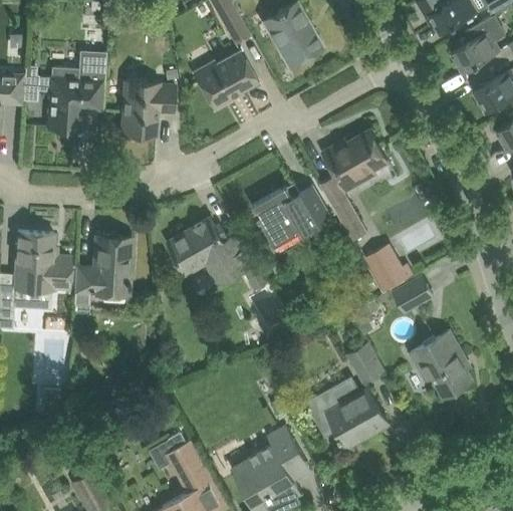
[(250,35),(232,2),(230,0),(209,0),(234,44),(250,35)]
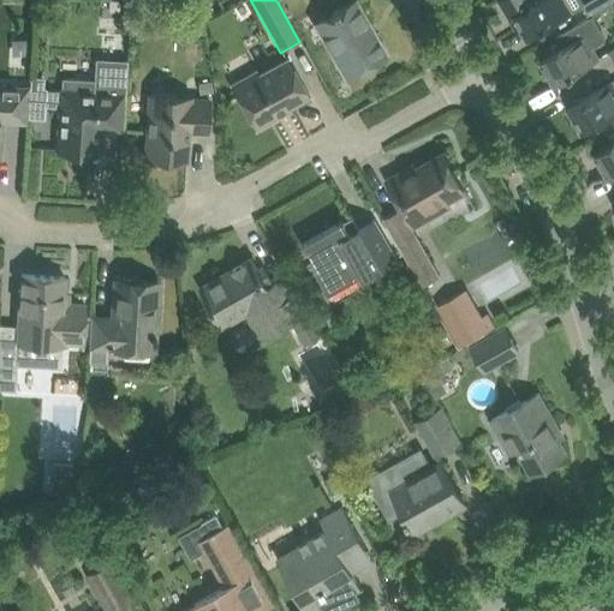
[(543,0),(542,1),(541,0),(504,0),(498,4),(511,24),(516,22),(528,41),(572,15),(562,0),(543,0)]
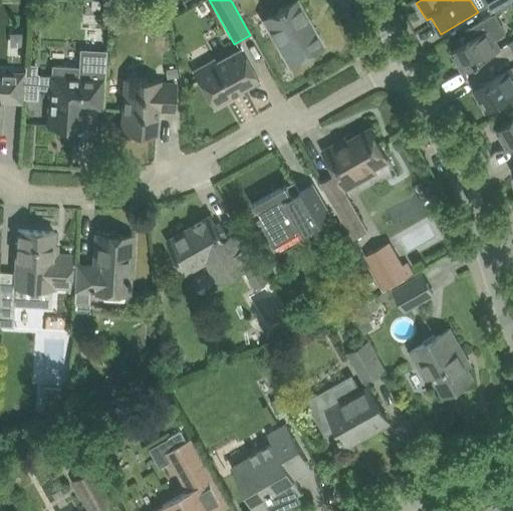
[(512,0),(496,0),(485,7),(491,18),(494,16),(512,4),(512,0)]
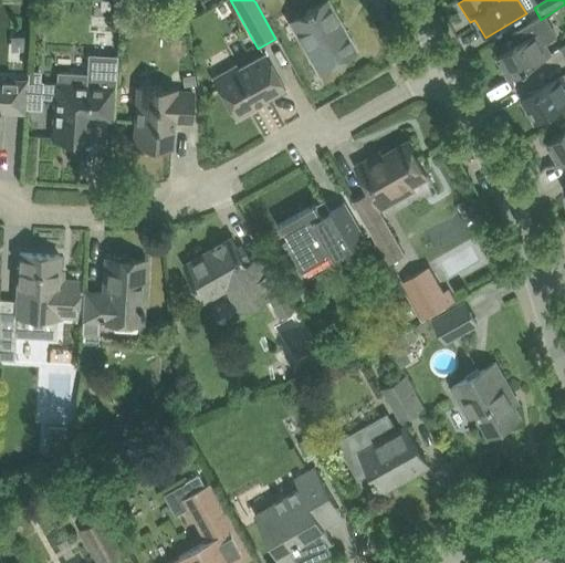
[(355,53),(344,34),(326,3),(311,12),(310,11),(289,23),(318,74),(355,53)]
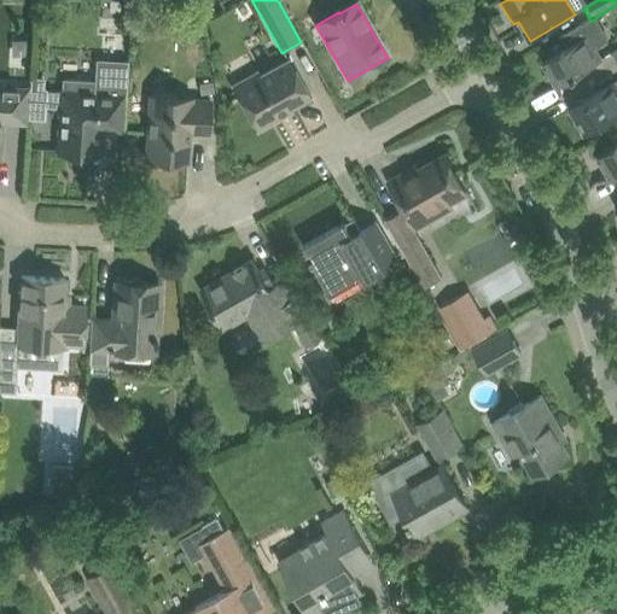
[(597,51),(607,45),(594,19),(591,22),(559,40),(566,51),(542,64),(557,88),(603,62),(597,51)]
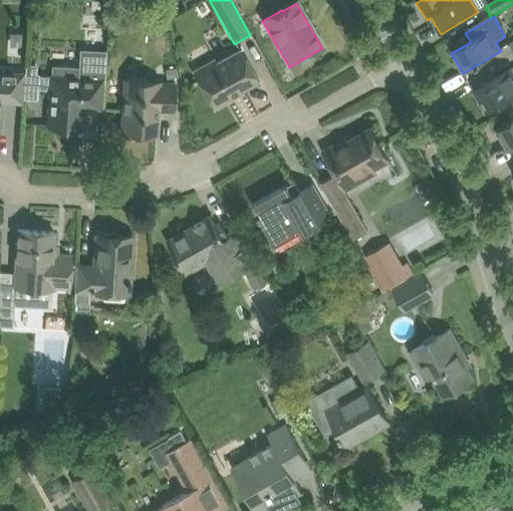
[(51,78),(50,78),(49,92),(47,130),(81,132),(82,111),(102,112),(106,52),(81,51),(80,69),(51,67),(51,78)]
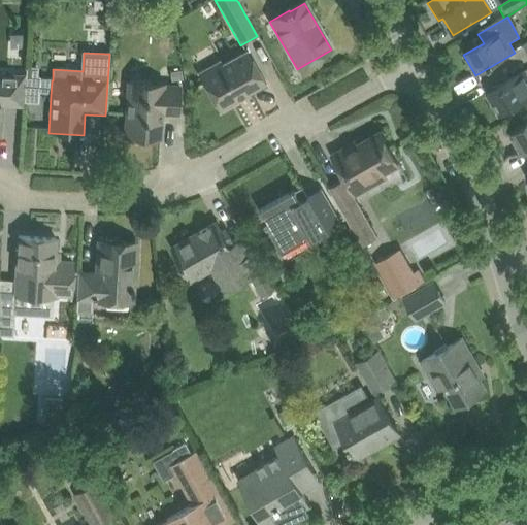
[(263,85),(253,67),(245,54),(221,68),(220,65),(199,76),(220,113),(246,99),(244,96),(263,85)]
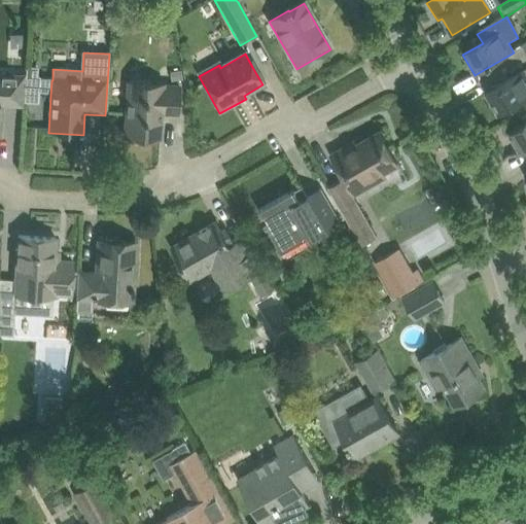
[(25,79),(24,104),(37,104),(38,78),(36,78),(37,68),(26,68),(25,79)]
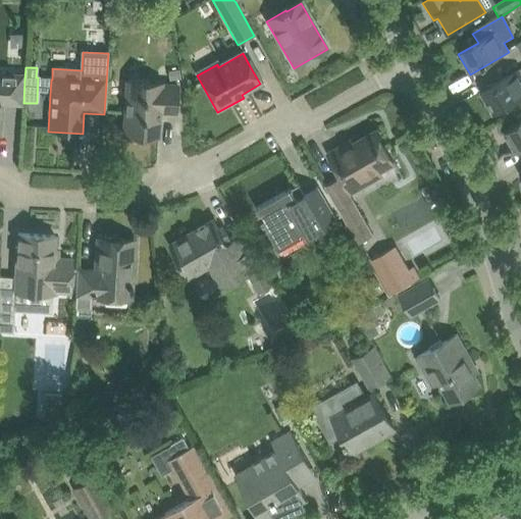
[(520,108),(520,74),(519,71),(481,94),(492,114),(516,101),(520,108)]
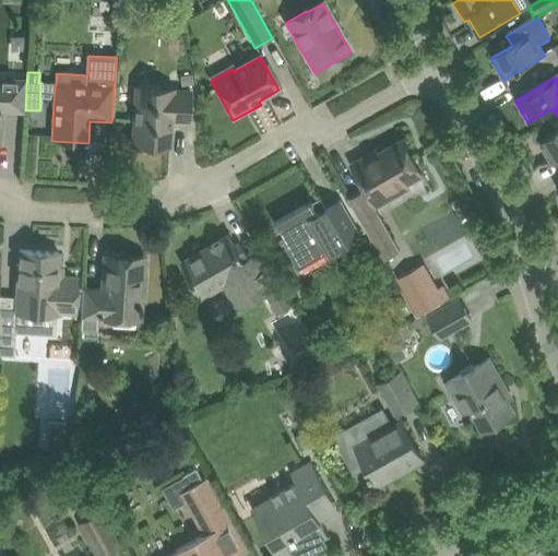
[(25,114),(26,84),(0,82),(0,130),(1,113),(25,114)]
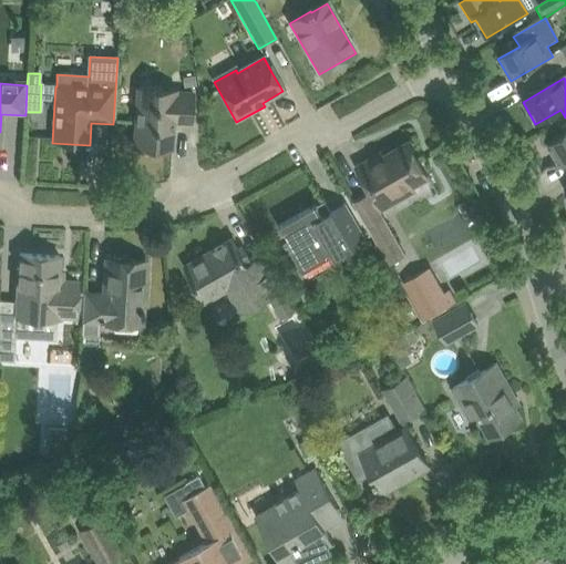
[(191,125),(193,103),(193,96),(175,95),(175,92),(137,90),(134,147),(172,151),(173,123),(191,125)]
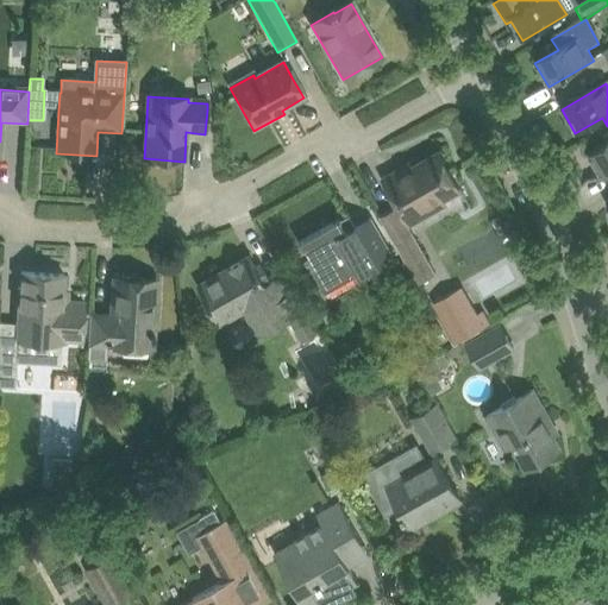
[(607,144),(588,156),(600,176),(602,180),(607,176),(607,144)]
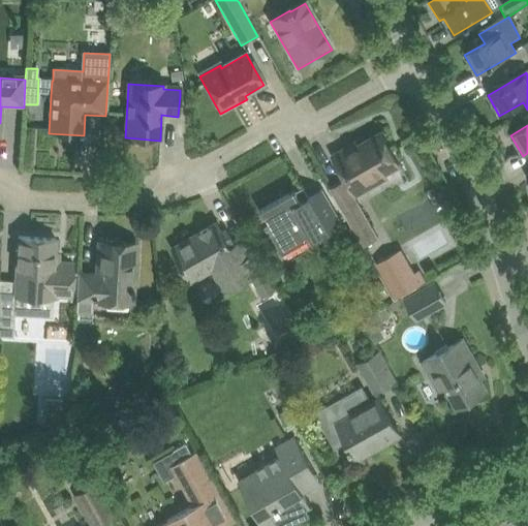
[(330,190),(342,213),(359,204),(352,193),(399,166),(381,134),(350,152),(349,149),(333,158),(345,181),(330,190)]
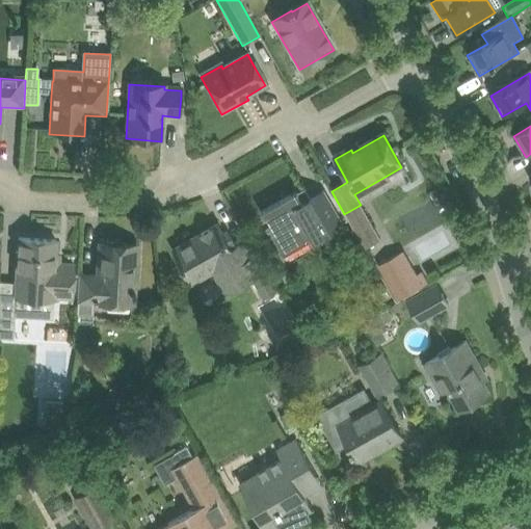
[(343,229),(334,211),(323,193),(303,205),(297,194),(261,215),(285,256),(328,232),(330,236),(343,229)]
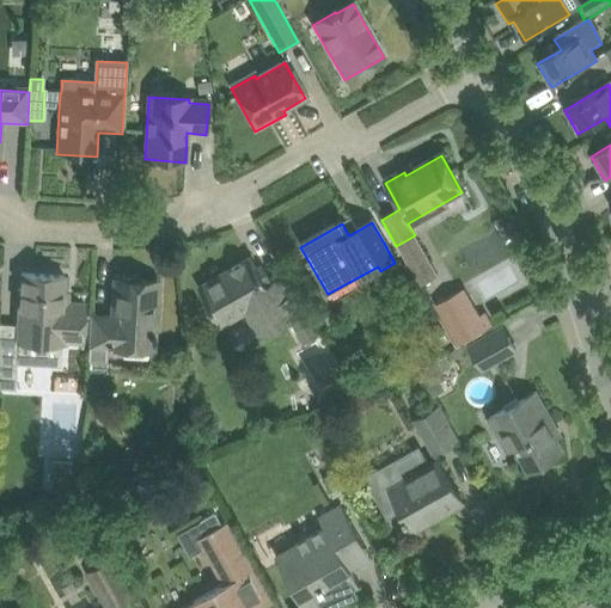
[(438,277),(415,235),(396,246),(420,288),(438,277)]
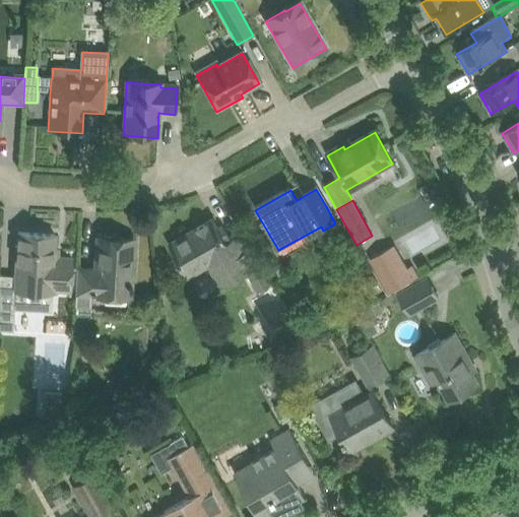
[(220,287),(246,273),(258,295),(273,286),(244,235),(225,245),(212,221),(170,246),(188,277),(208,266),(220,287)]
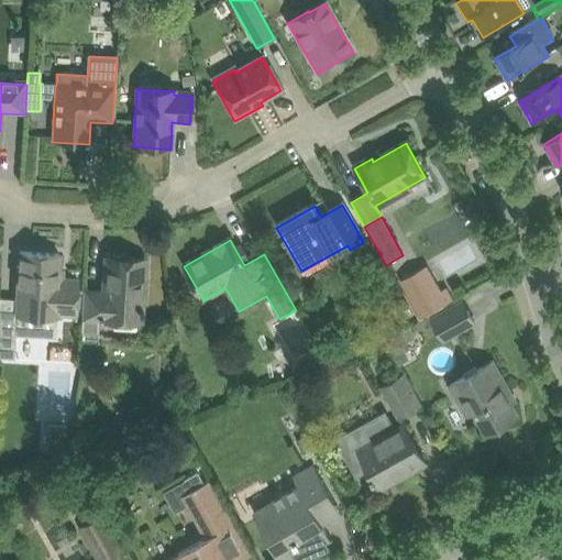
[(0,359),(14,360),(15,337),(55,339),(57,317),(75,318),(77,282),(62,282),(63,273),(57,272),(58,256),(19,254),(17,302),(0,300),(0,359)]
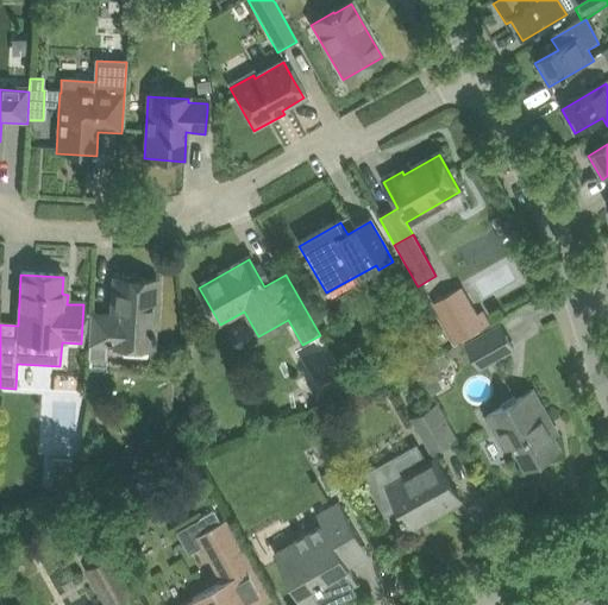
[(156,283),(133,282),(113,281),(111,320),(89,319),(87,361),(107,363),(107,347),(156,350),(158,307),(155,307),(156,283)]
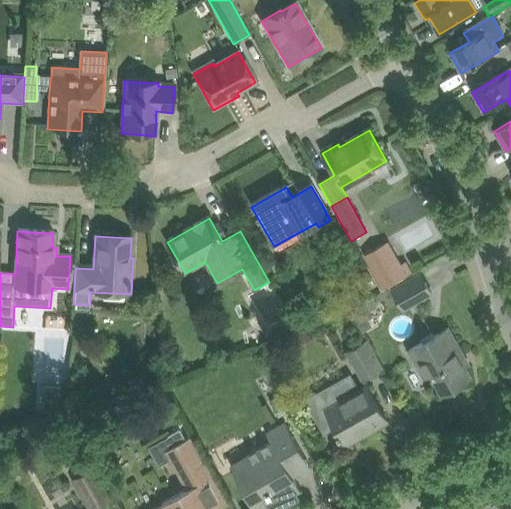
[(382,293),(412,276),(406,264),(401,267),(390,247),(385,246),(362,259),(382,293)]
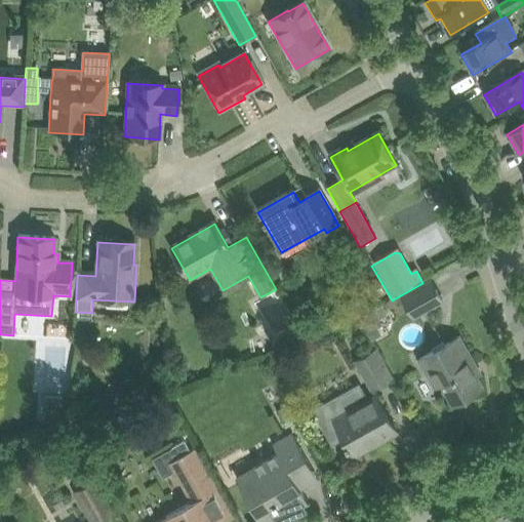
[(431,283),(413,293),(403,299),(414,319),(442,303),(431,283)]
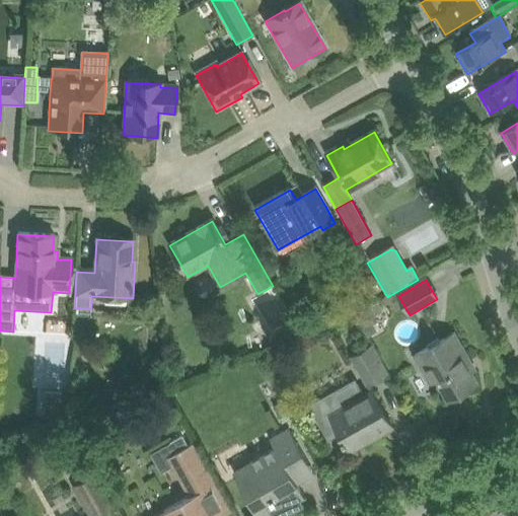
[(356,315),(368,338),(377,333),(373,324),(377,322),(375,317),(381,313),(376,304),(356,315)]
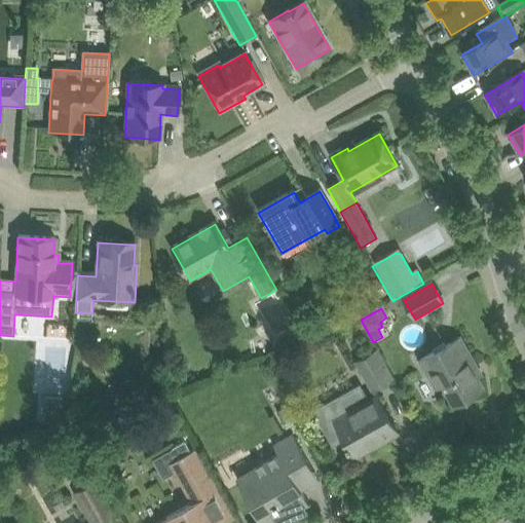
[(272,341),(277,353),(304,341),(298,328),(272,341)]
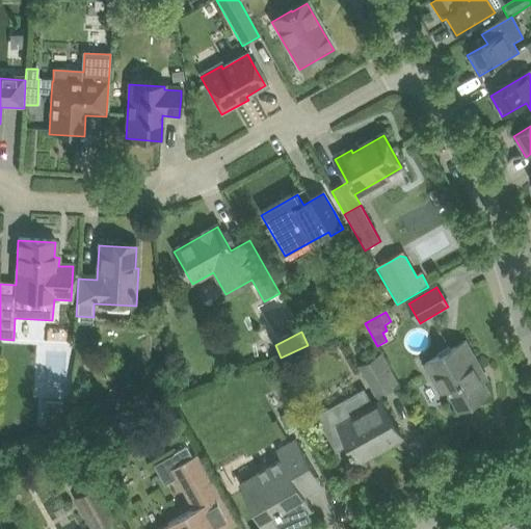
[(448,391),(459,411),(488,395),(482,384),(486,381),(465,344),(425,367),(442,395),(448,391)]
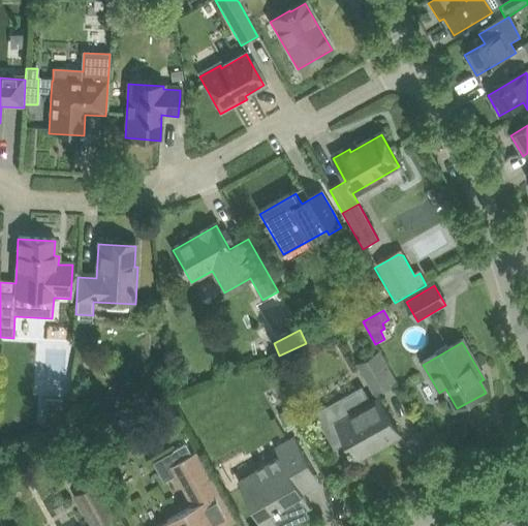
[(395,382),(379,354),(359,367),(374,394),(395,382)]
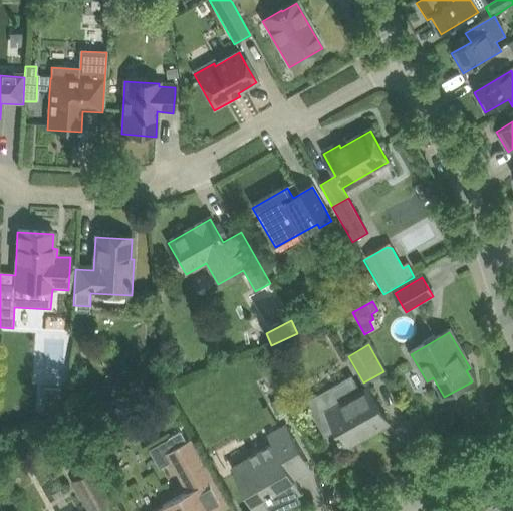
[(368,391),(362,394),(352,375),(306,403),(325,437),(336,430),(340,436),(338,437),(340,441),(342,440),(346,448),(388,424),(368,391)]
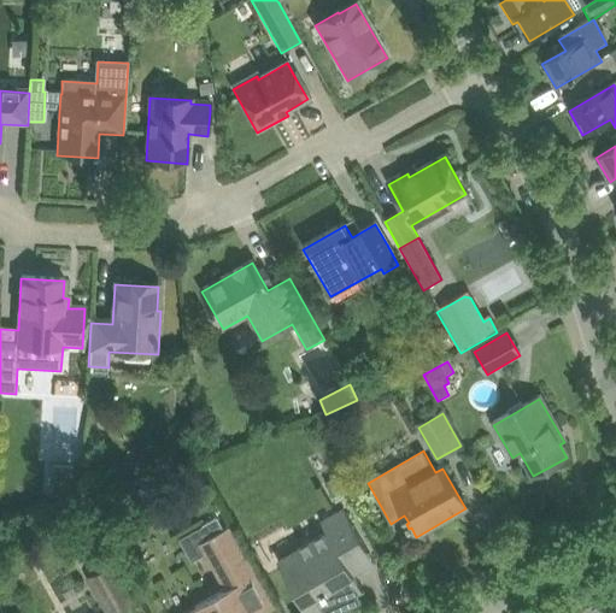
[(311,611),(312,612),(341,612),(350,608),(347,605),(358,599),(356,595),(362,593),(352,577),(374,565),(365,550),(342,512),(321,524),(327,535),(277,563),(305,612),(309,612),(311,611)]
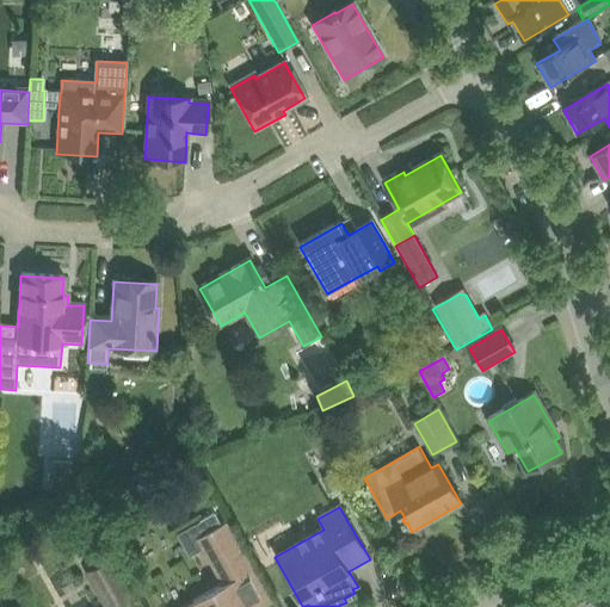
[(228,522),(222,526),(215,513),(201,521),(208,533),(199,538),(226,584),(186,606),(265,606),(273,602),(262,581),(228,522)]
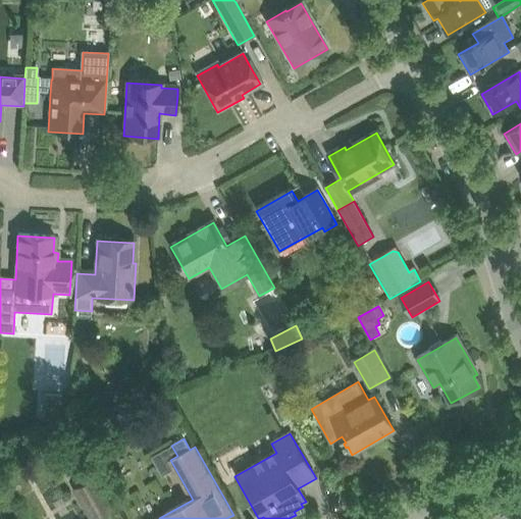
[(105,518),(115,513),(96,479),(76,491),(92,518),(105,518)]
